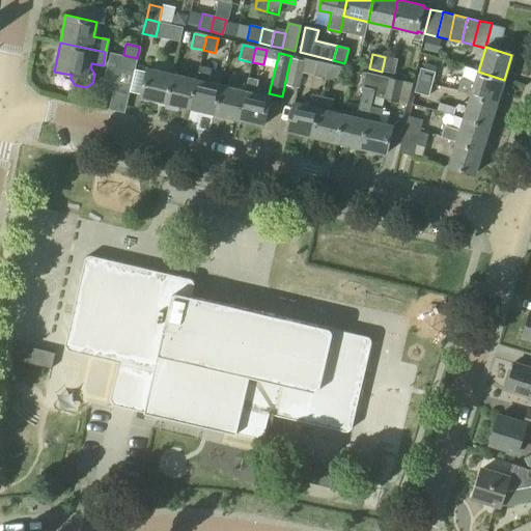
[(112,91),(128,94),(137,58),(123,55),(117,83),(114,82),(112,91)]
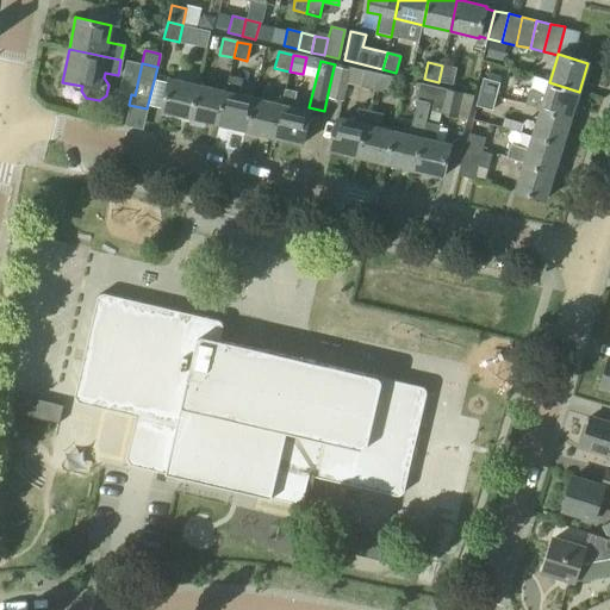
[(442,66),(439,82),(452,86),(456,68),(442,66)]
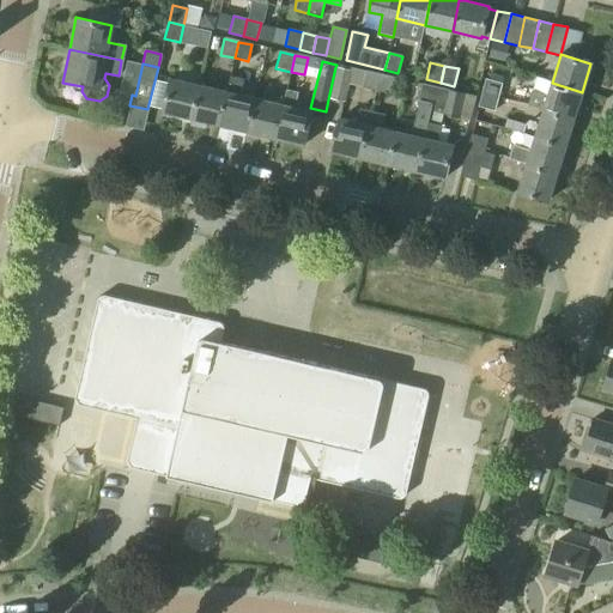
[(351,71),(335,67),(328,99),(344,103),(352,71),(351,71)]
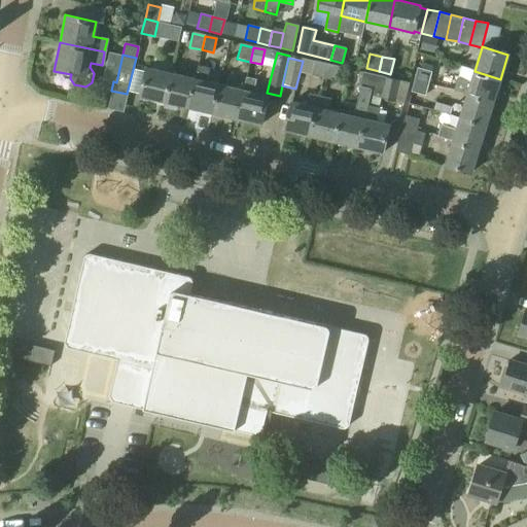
[(310,75),(322,78),(326,64),(314,61),(310,75)]
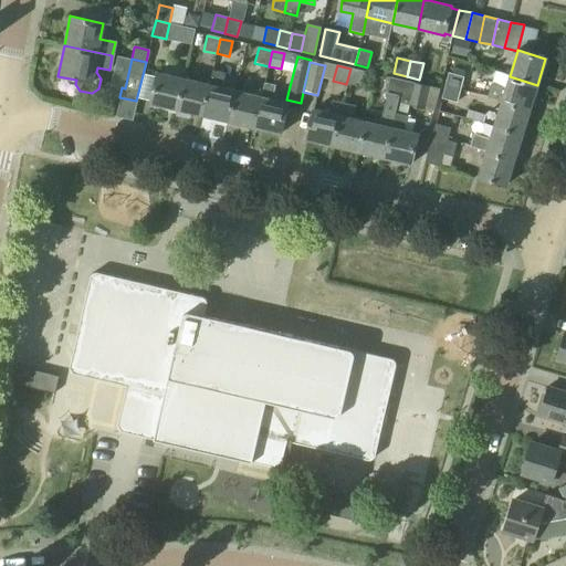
[(350,69),(346,84),(359,87),(363,72),(350,69)]
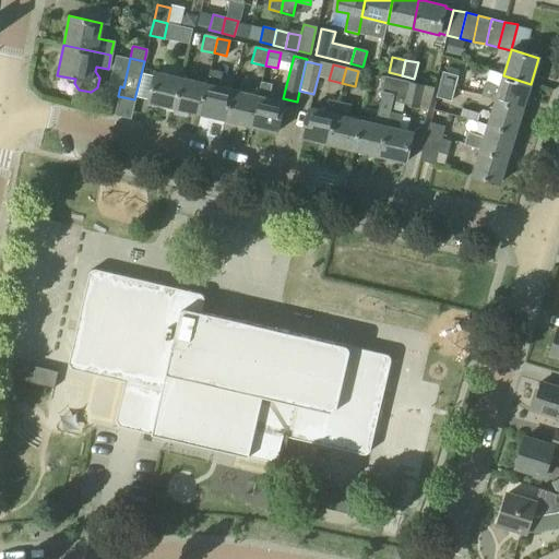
[(200,115),(225,120),(233,90),(218,85),(222,73),(210,70),(207,83),(200,115)]
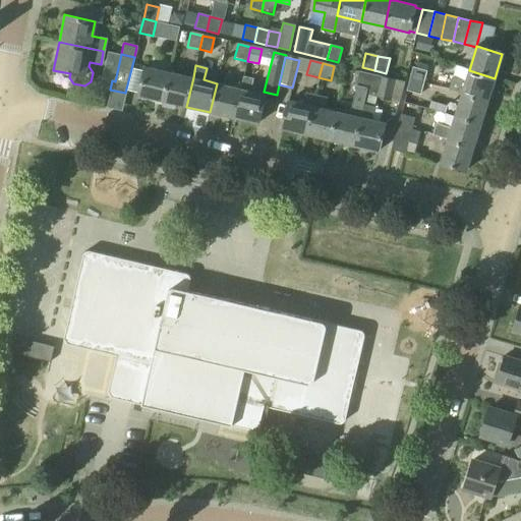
[(137,96),(162,101),(168,71),(145,66),(137,96)]
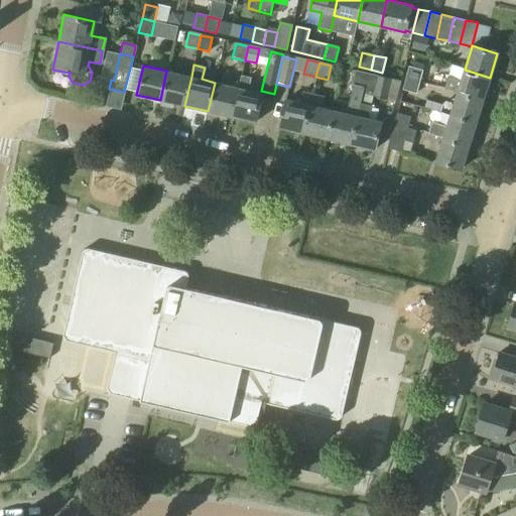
[(405,78),(419,82),(422,71),(408,67),(405,78)]
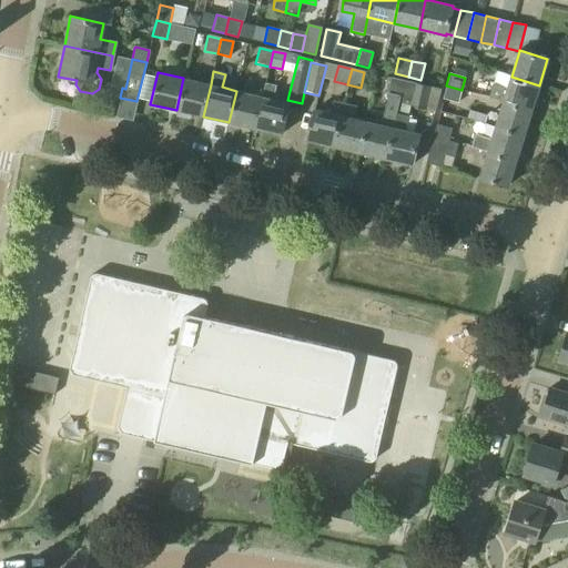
[(539,85),(511,77),(507,89),(493,84),(488,98),(503,102),(531,110),(539,85)]
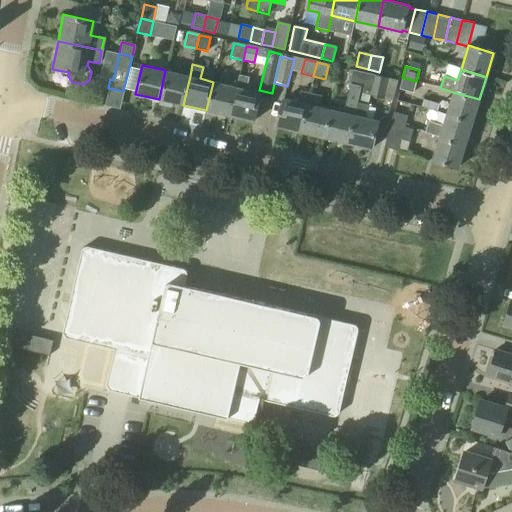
[(172,102),(183,105),(190,76),(165,70),(159,99),(160,100),(159,104),(170,107),(172,102)]
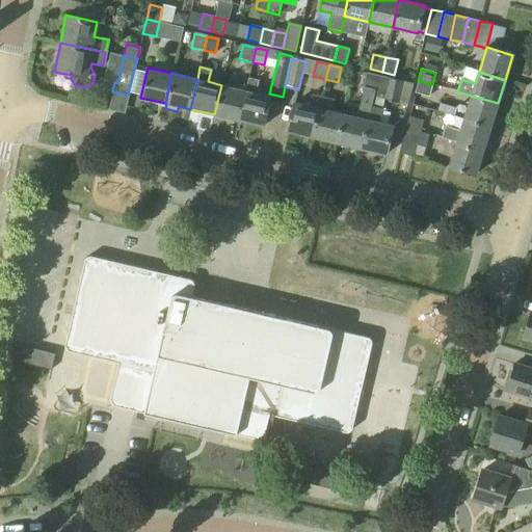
[(337,143),(361,149),(367,123),(371,107),(374,90),(378,76),(366,73),(363,87),(364,87),(356,117),(343,114),(337,143)]
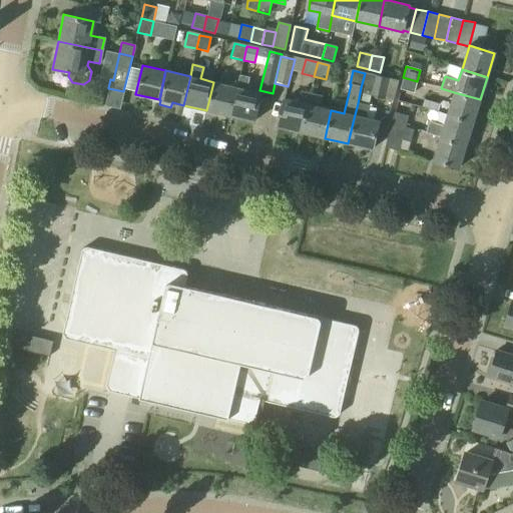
[(365,73),(361,87),(371,90),(370,95),(384,98),(393,101),(398,81),(389,79),(365,73)]
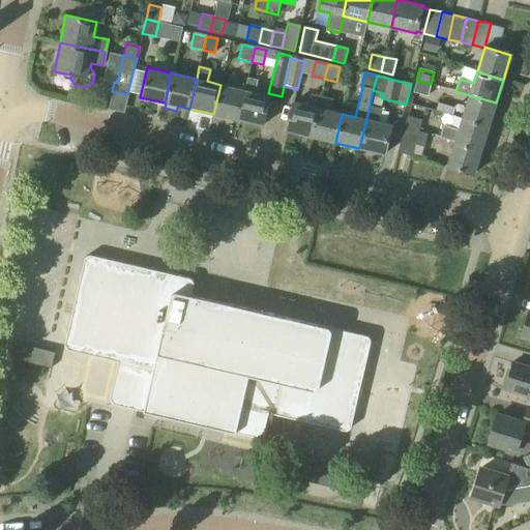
[(247,78),(244,90),(238,119),(262,125),(268,96),(254,92),(257,80),(247,78)]
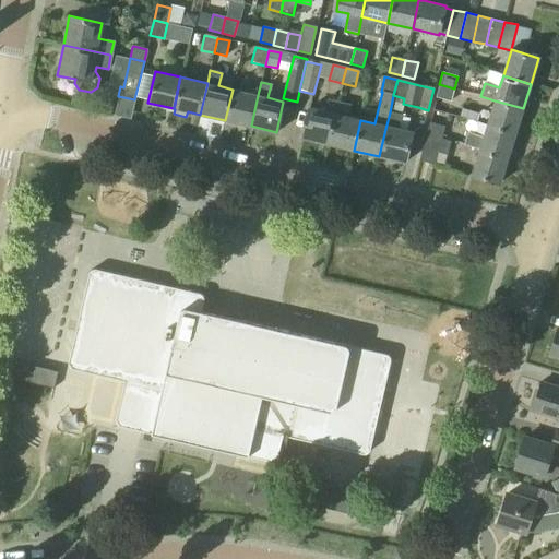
[(454,88),(439,84),(436,97),(451,102),(454,88)]
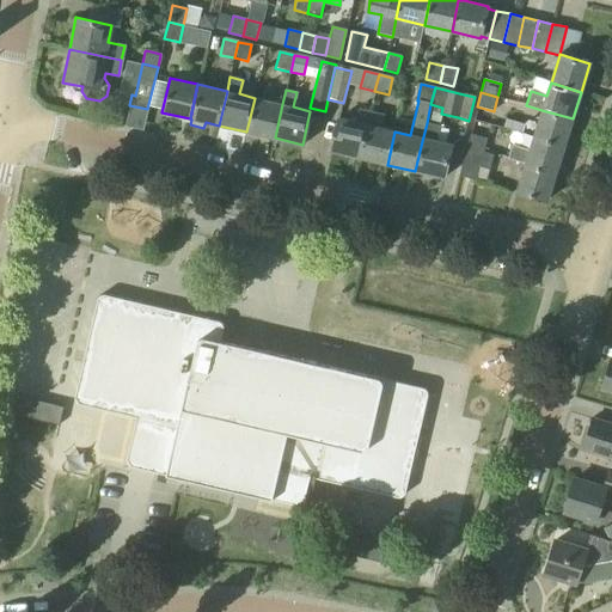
[(246,132),(275,139),(282,104),(255,98),(246,132)]
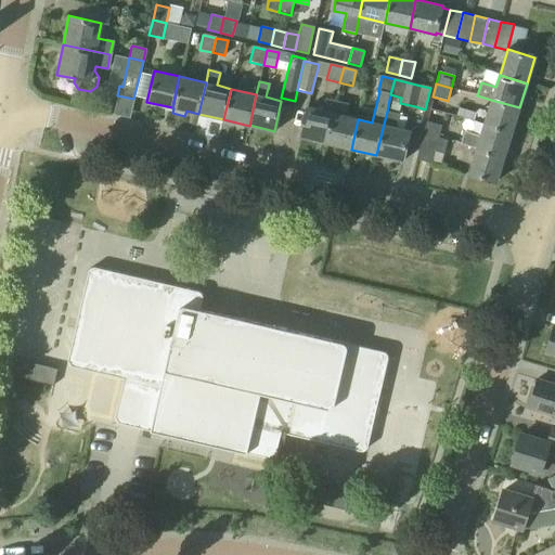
[(300,138),(326,143),(335,102),(325,99),(322,111),(307,107),(300,138)]
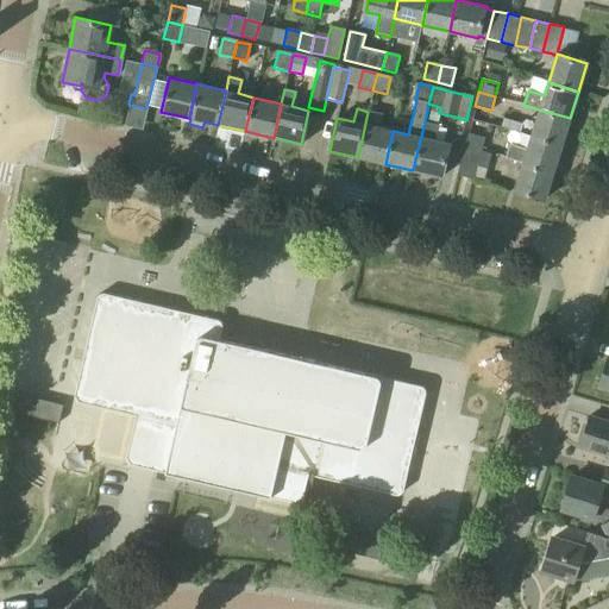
[(532,136),(562,145),(570,118),(539,110),(532,136)]
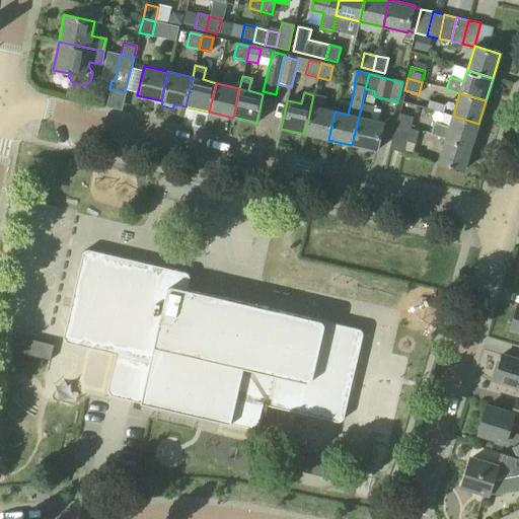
[(305,134),(328,140),(335,112),(322,108),(324,97),(313,95),(305,134)]
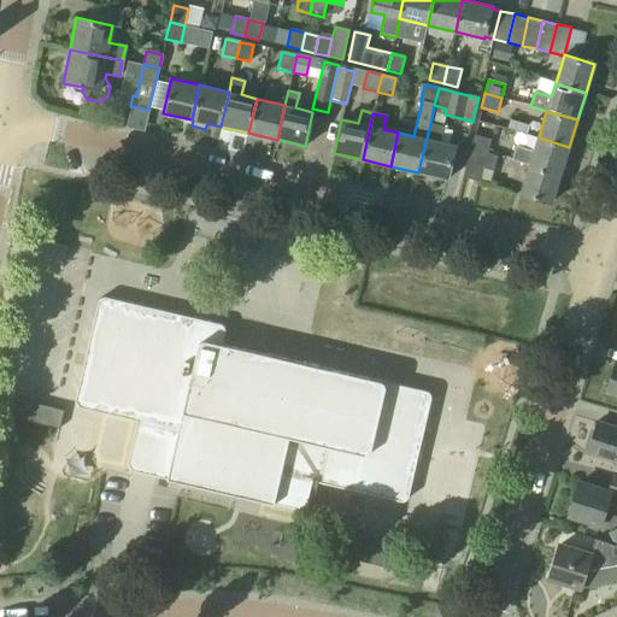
[(509,129),(527,134),(529,127),(511,122),(509,129)]
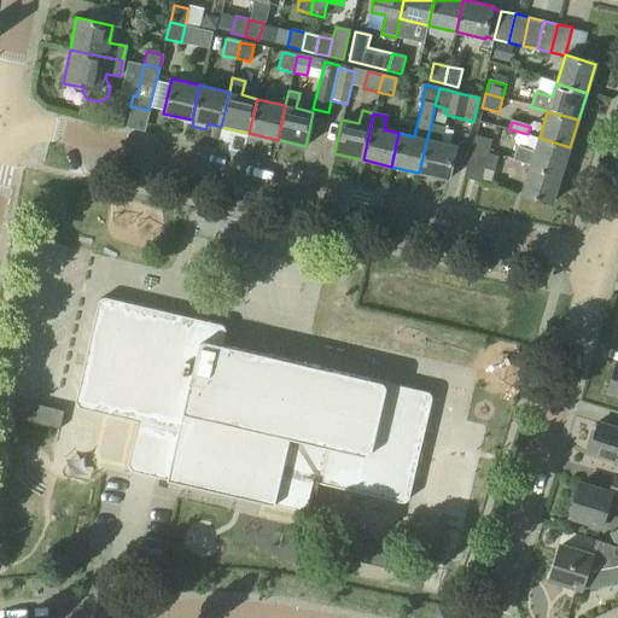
[(426,143),(419,173),(448,180),(456,146),(442,143),(445,128),(431,124),(426,143)]
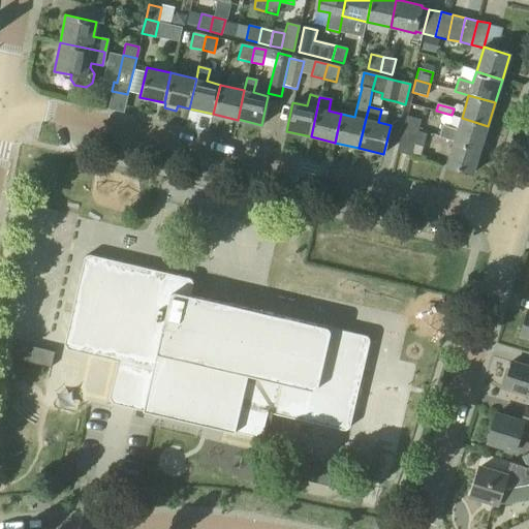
[(403,126),(417,130),(419,120),(405,117),(403,126)]
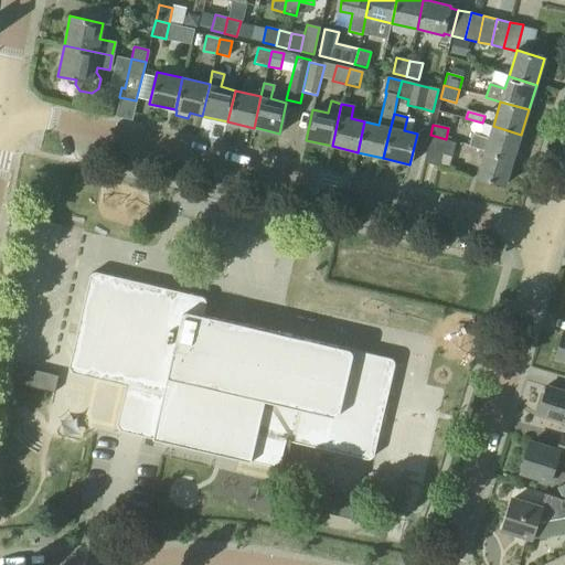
[(467,146),(484,151),(513,160),(521,135),(493,126),(489,140),(471,135),(467,146)]
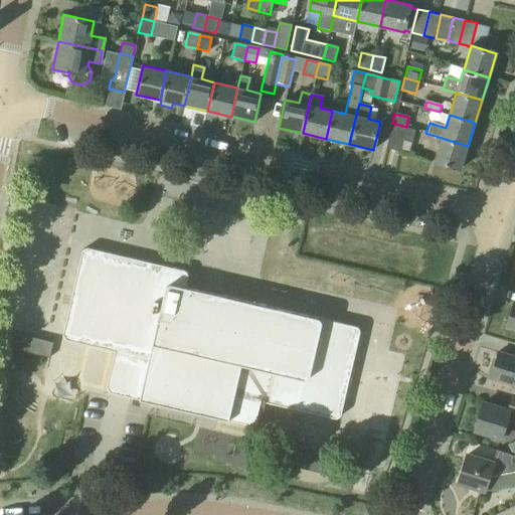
[(406,127),(392,123),(385,148),(399,152),(402,141),(411,143),(414,131),(406,128),(406,127)]
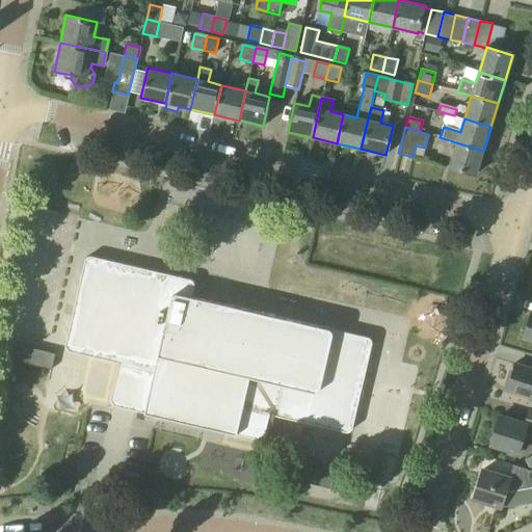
[(483,151),(456,142),(449,166),(475,175),(483,151)]
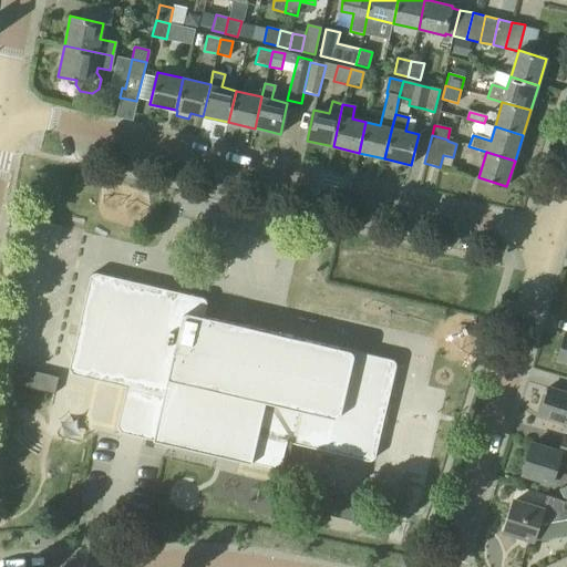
[(203,320),(206,306),(206,303),(206,301),(204,299),(202,298),(96,274),(95,274),(93,274),(92,275),(90,276),(90,278),(69,368),(69,369),(69,370),(70,372),(70,373),(72,374),(73,375),(125,388),(116,426),(116,429),(117,431),(119,432),(121,433),(280,470),(286,442),(368,461),(369,462),(371,461),(372,461),(373,460),(374,457),(374,456),(395,368),(395,366),(395,364),(394,362),(393,361),(391,360),(244,326),(244,329),(203,320)]
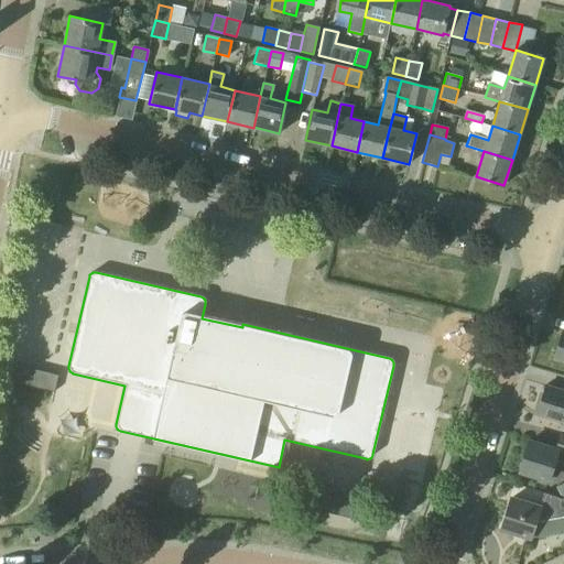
[(552,360),(563,364),(563,332),(561,332),(552,360)]
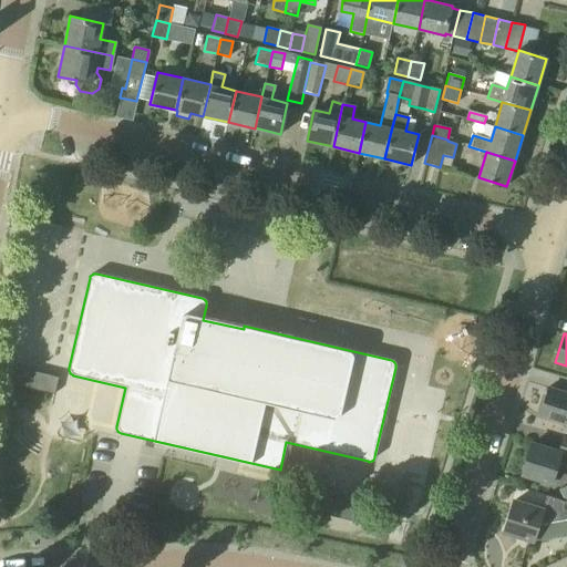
[(19,368),(16,385),(53,394),(58,377),(49,375),(28,370),(19,368)]
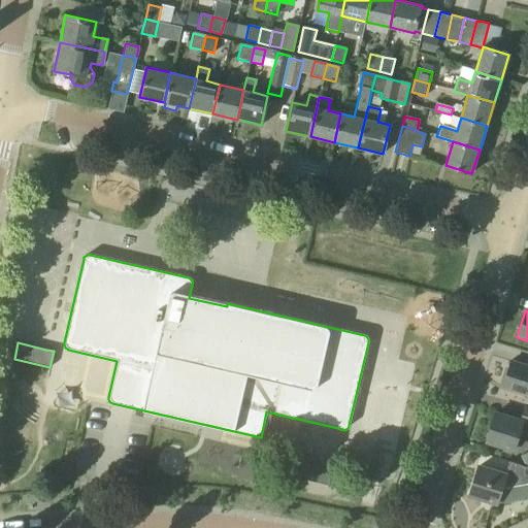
[(501,388),(527,395),(527,366),(509,361),(501,388)]
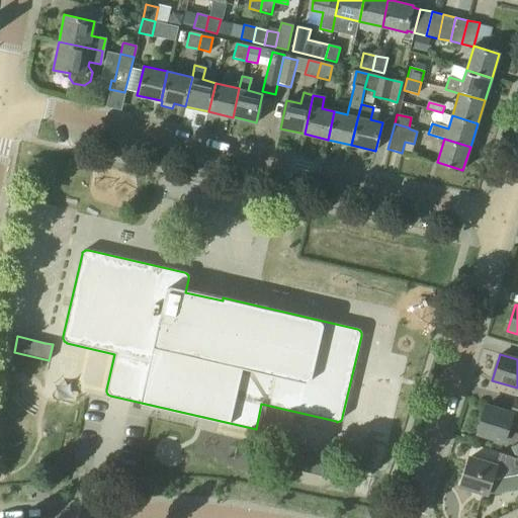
[(511,415),(510,414),(484,406),(476,433),(503,441),(511,415)]
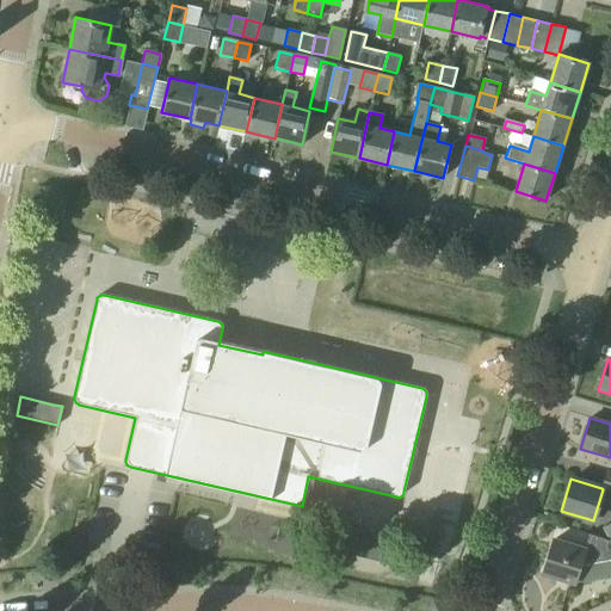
[(579,566),(610,559),(610,541),(588,534),(584,551),(551,542),(542,573),(574,582),(579,566)]
